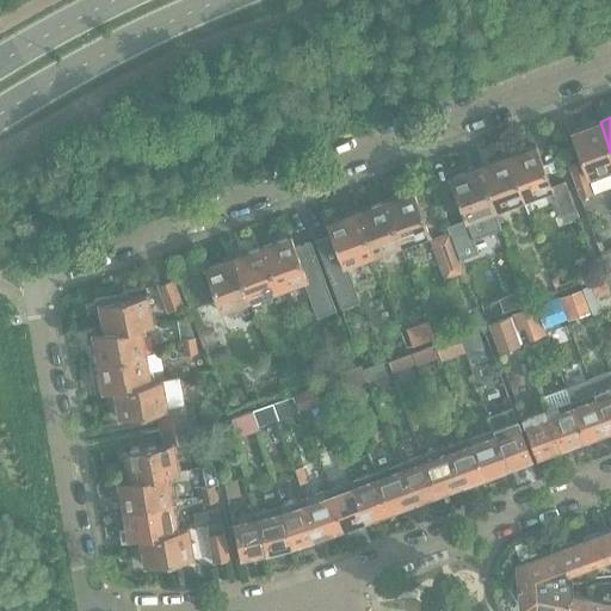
[(610,152),(600,122),(573,133),(582,160),(569,165),(581,197),(596,192),(610,186),(610,152)]
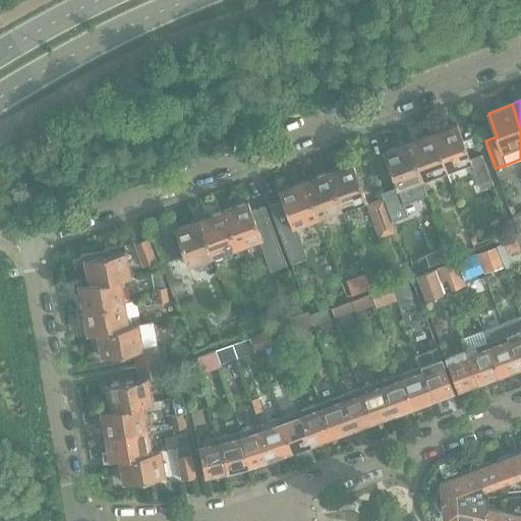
[(433,133),(447,171),(471,162),(479,183),(490,179),(482,155),(470,160),(458,124),(433,133)]
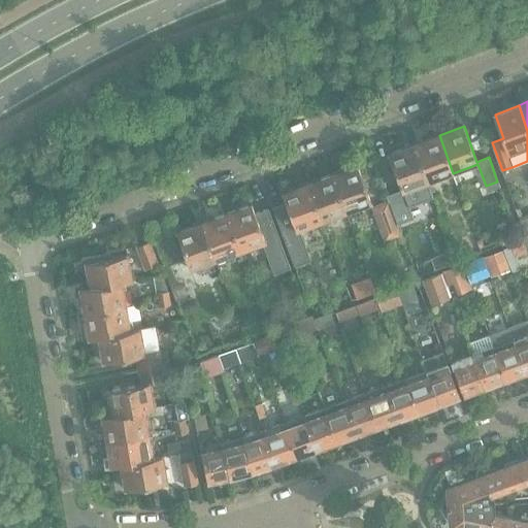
[(439,135),(414,144),(428,183),(453,173),(439,135)]
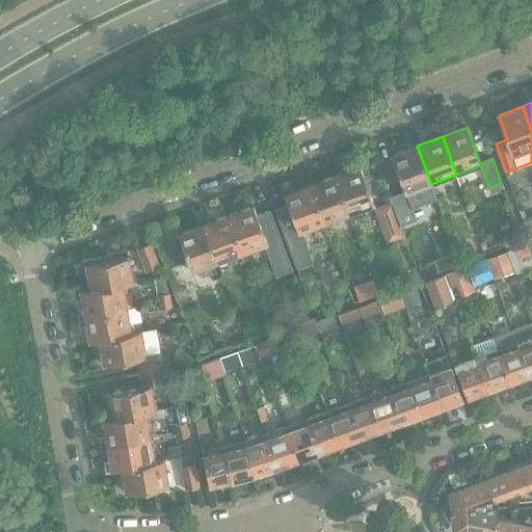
[(437,200),(431,184),(417,145),(392,155),(405,192),(405,193),(406,192),(413,209),(425,204),(437,200)]
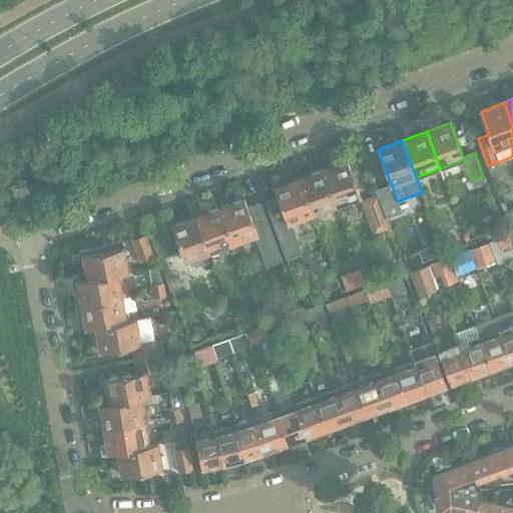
[(348,160),(323,169),(337,206),(361,197),(348,160)]
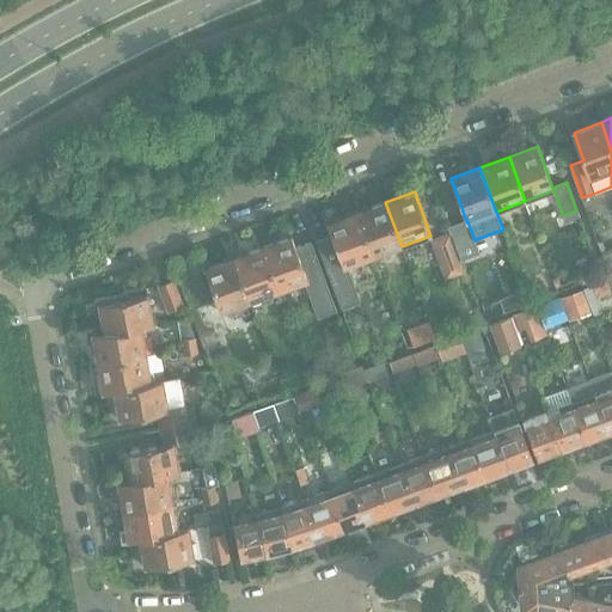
[(385,202),(356,213),(373,257),(402,246),(385,202)]
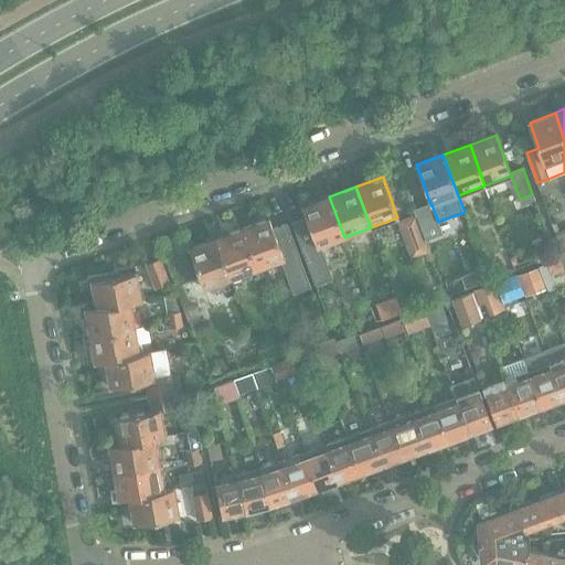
[(320,246),(344,237),(329,196),(302,206),(306,216),(291,222),(315,285),(332,278),(320,246)]
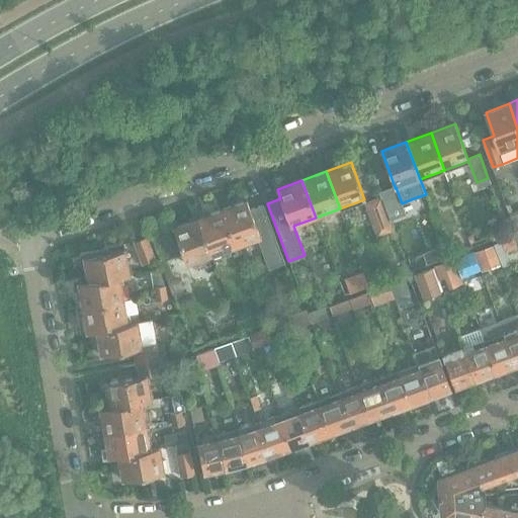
[(395,187),(379,192),(380,197),(390,222),(406,216),(402,203),(398,192),(396,187),(395,188),(395,187)]
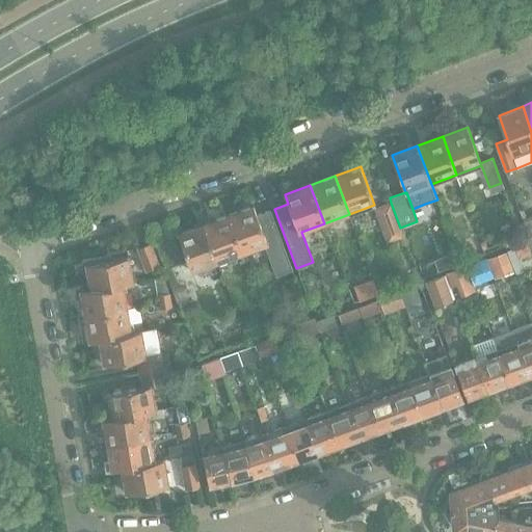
[(391,203),(375,209),(388,245),(404,238),(400,228),(391,203)]
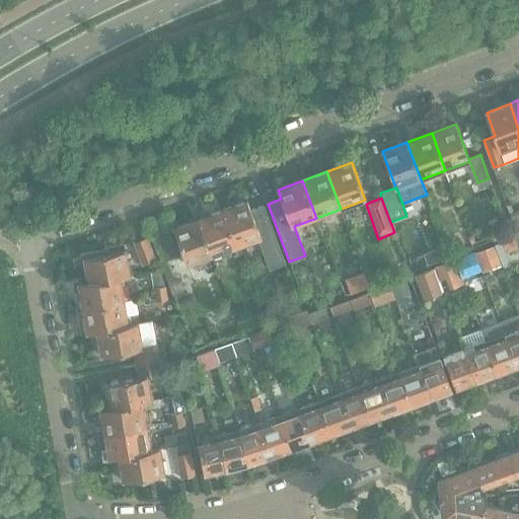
[(264,205),(250,210),(247,201),(223,210),(236,247),(258,238),(270,269),(286,264),(264,205)]
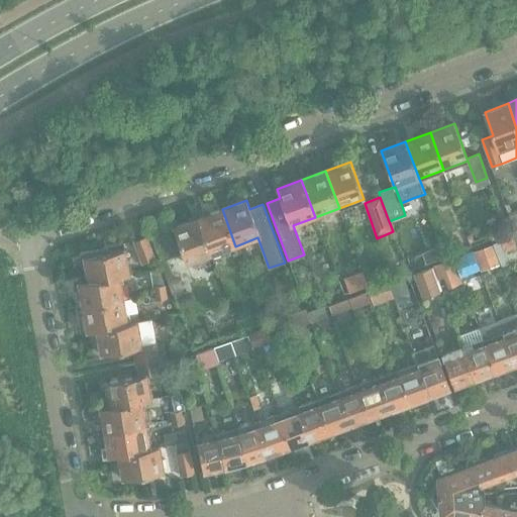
[(222,209),(198,218),(211,254),(235,246),(222,209)]
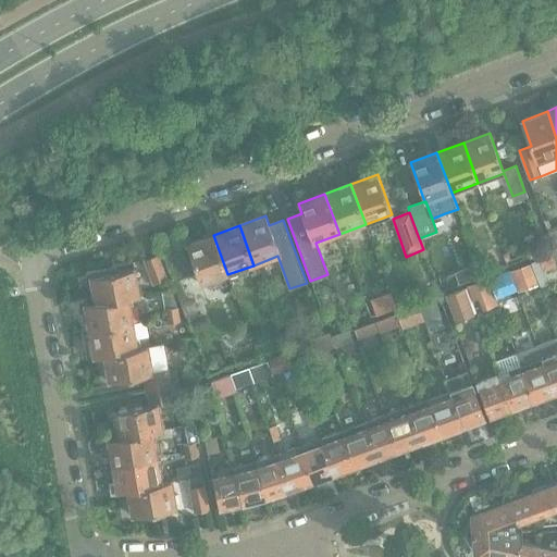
[(201,284),(227,274),(213,235),(186,244),(201,284)]
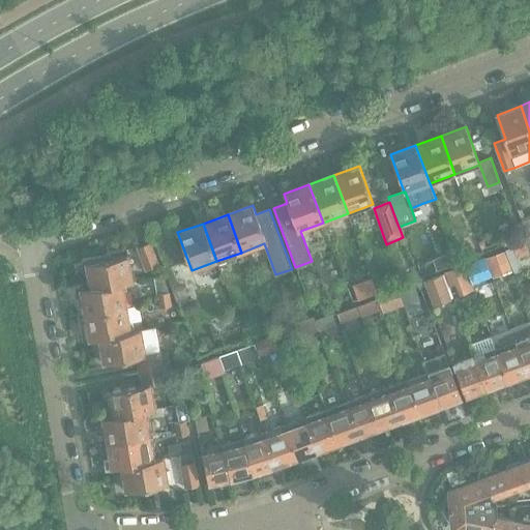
[(505,251),(513,272),(524,269),(520,258),(529,255),(529,251),(526,242),(505,251)]
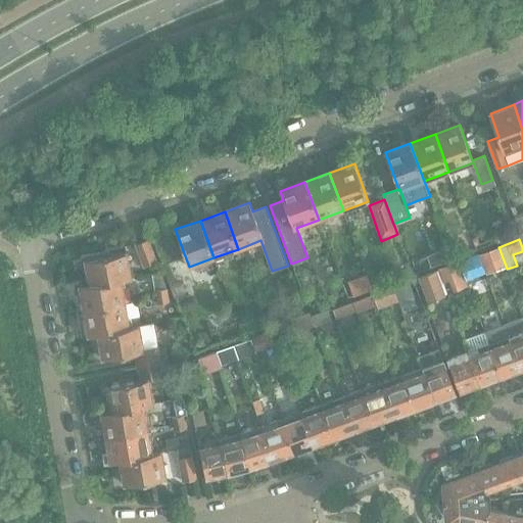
[(147,240),(136,244),(144,268),(155,264),(147,240)]
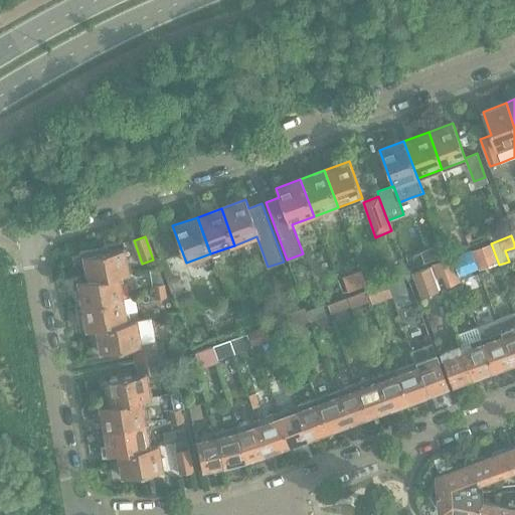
[(82,256),(88,281),(118,275),(129,273),(125,248),(82,256)]
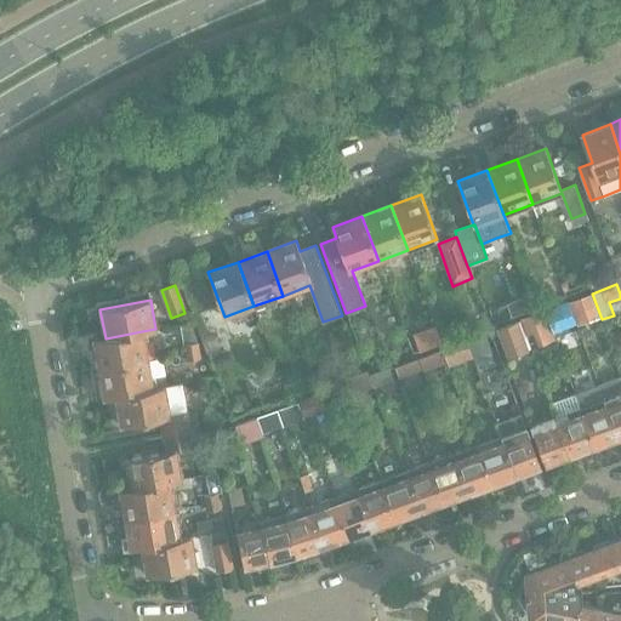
[(560,305),(545,311),(556,339),(570,334),(560,305)]
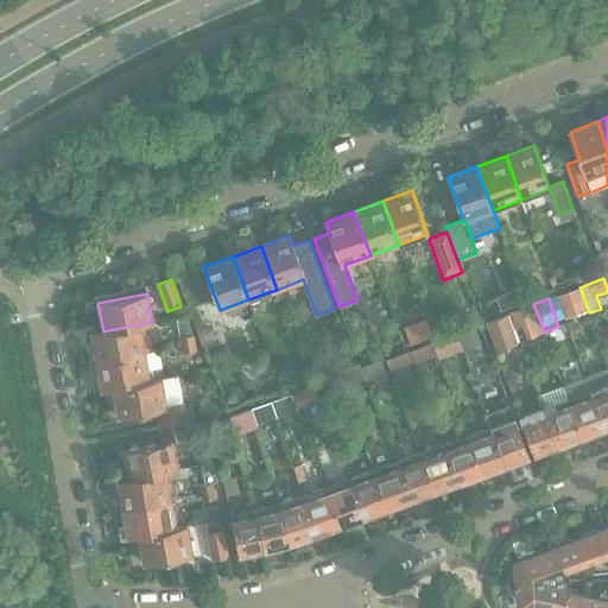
[(544,334),(544,331),(533,304),(510,314),(515,329),(523,327),(529,340),(544,334)]
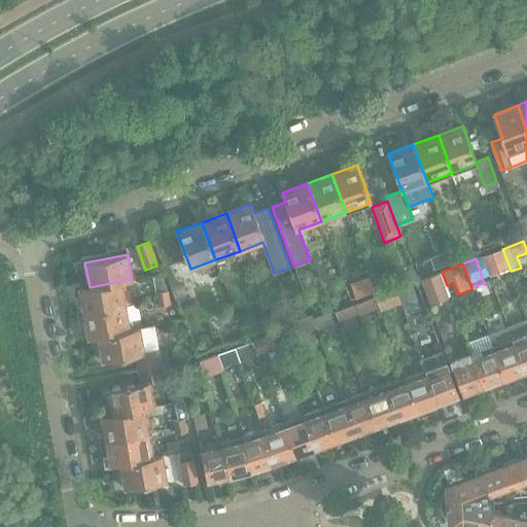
[(152,276),(156,301),(168,299),(160,274),(152,276)]
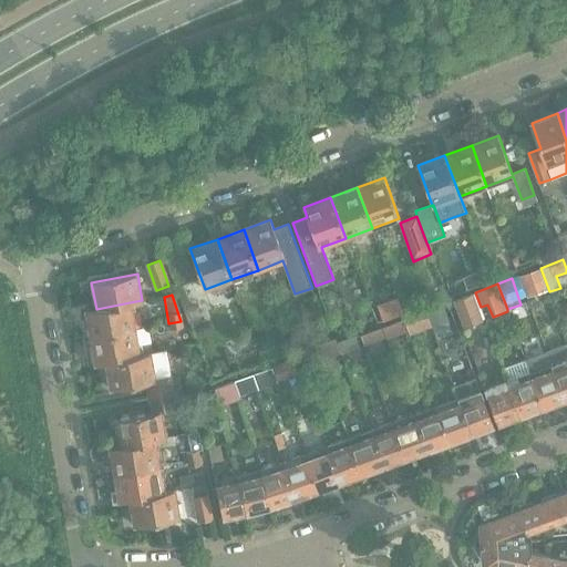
[(473,295),(454,301),(464,327),(482,320),(473,295)]
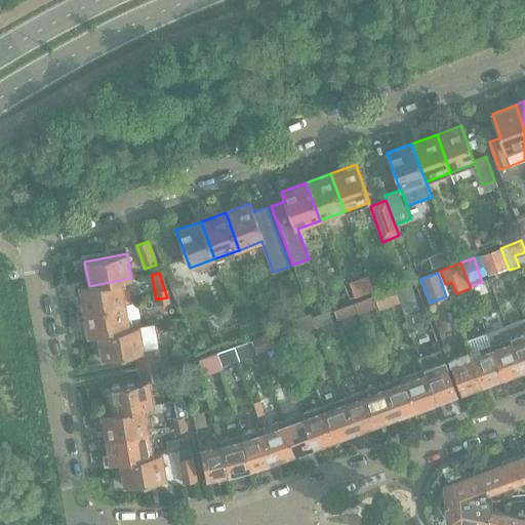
[(356,295),(373,289),(369,278),(352,285),(356,295)]
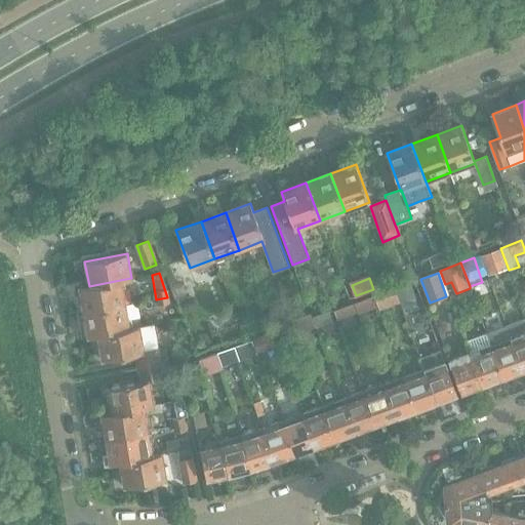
[(79,287),(84,312),(125,305),(120,280),(89,286),(79,287)]
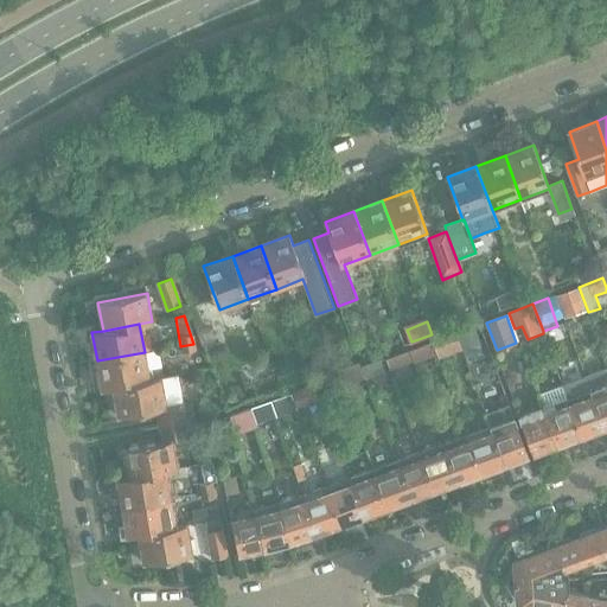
[(455,333),(459,343),(460,347),(477,342),(472,327),(455,333)]
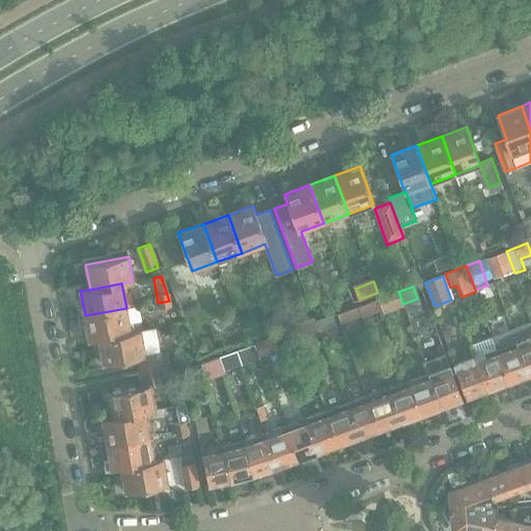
[(401,300),(398,291),(378,299),(381,307),(401,300)]
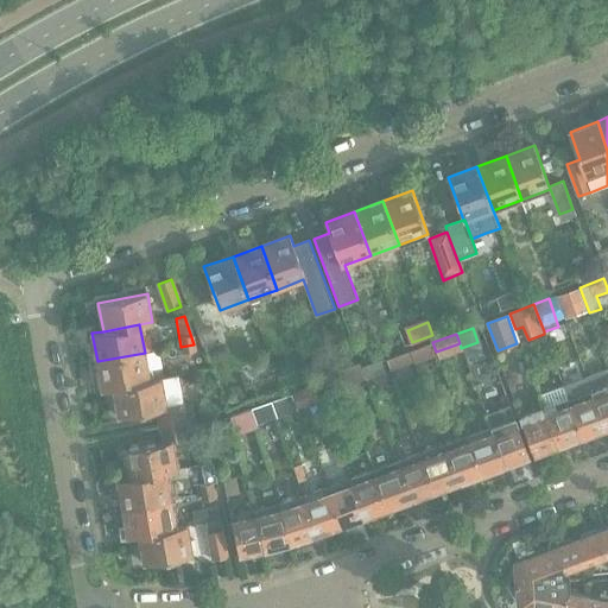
[(413,360),(436,352),(432,342),(410,350),(413,360)]
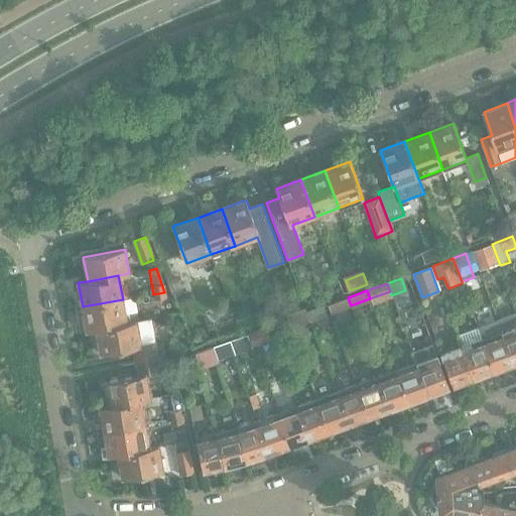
[(164,292),(153,294),(156,307),(167,305),(164,292)]
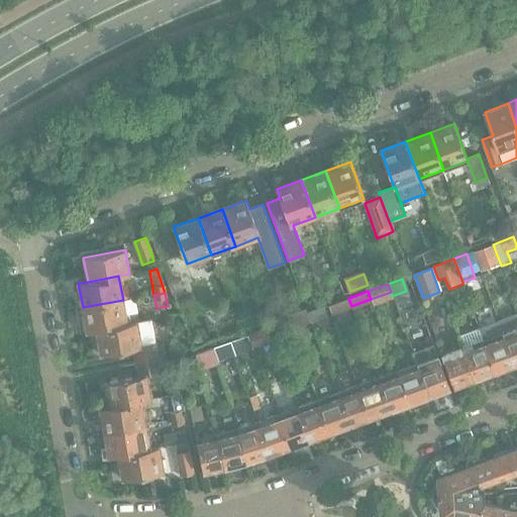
[(328,305),(331,315),(352,308),(351,306),(348,298),(328,305)]
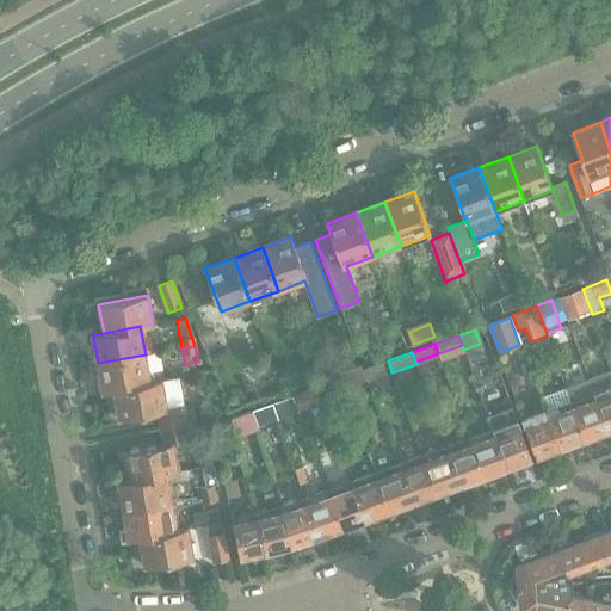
[(103,392),(113,389),(150,383),(146,355),(98,363),(103,392)]
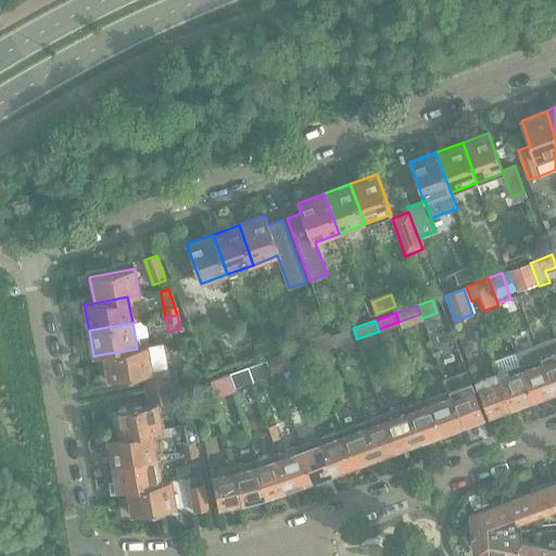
[(331,337),(335,348),(352,341),(348,330),(331,337)]
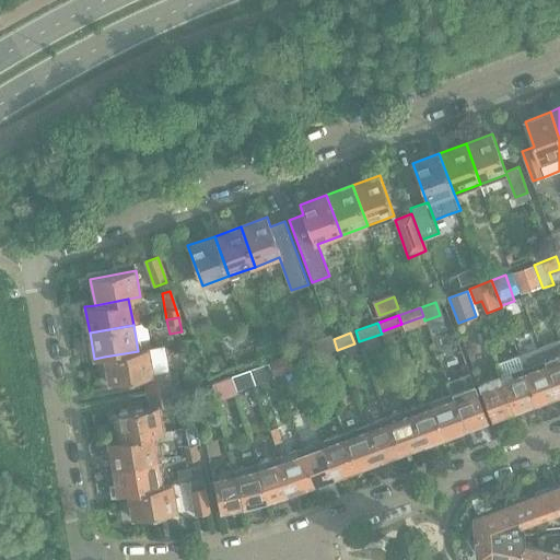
[(292,342),(290,335),(281,338),(284,346),(292,342)]
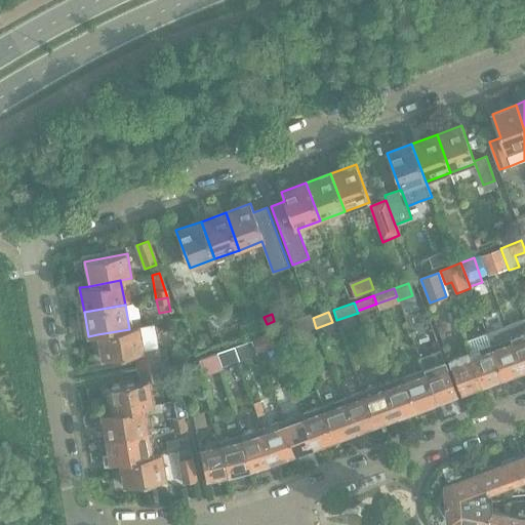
[(311,314),(290,321),(294,332),(295,335),(316,328),(313,318),(311,314)]
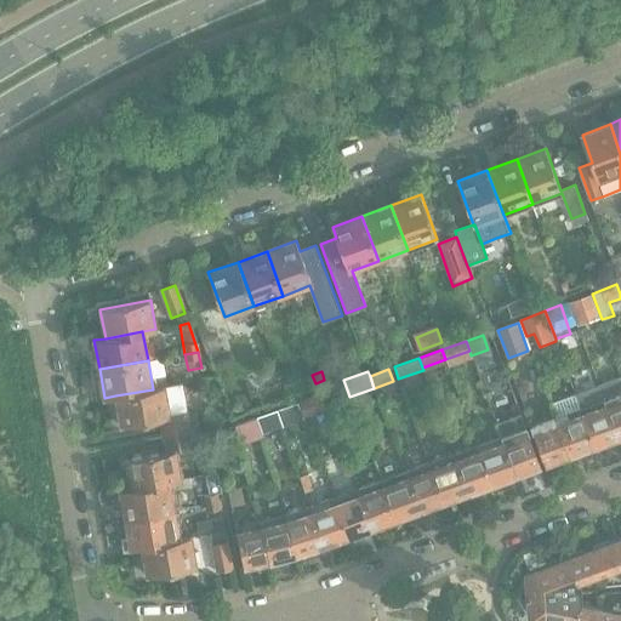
[(343,380),(343,379),(324,386),(330,400),(348,393),(343,380)]
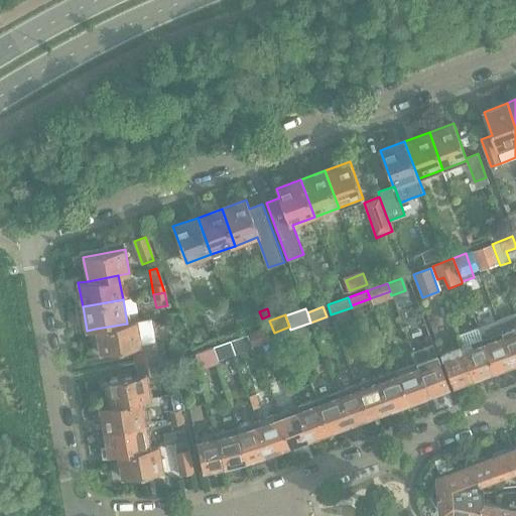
[(255,326),(253,321),(251,315),(238,320),(241,331),(255,326)]
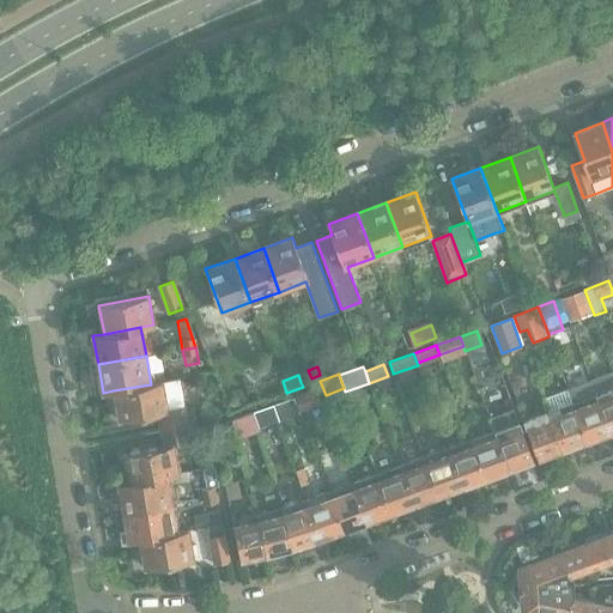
[(182,378),(164,382),(151,384),(114,390),(120,419),(158,413),(161,430),(189,424),(182,378)]
